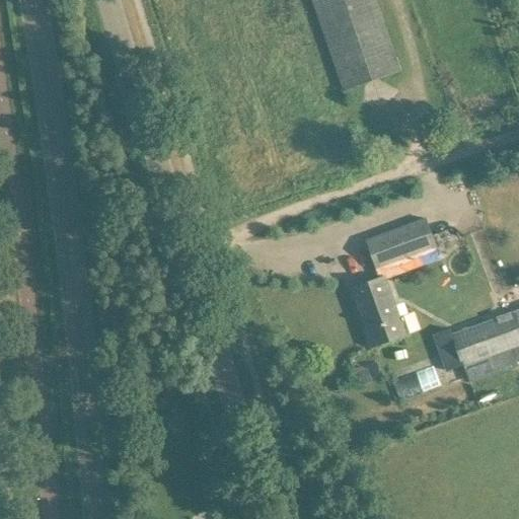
[(314,0),(346,89),(398,70),(374,0),(314,0)]
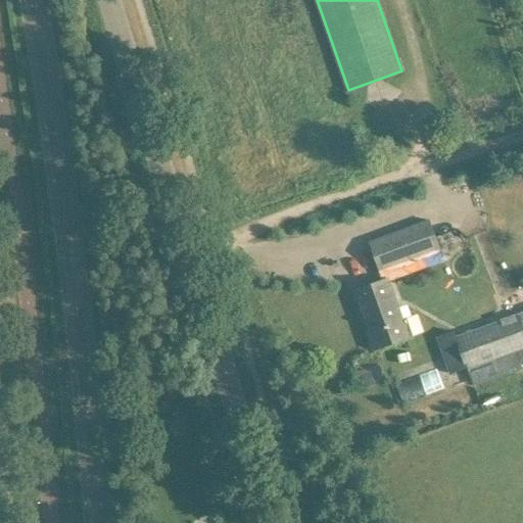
[(380,271),(439,249),(429,220),(370,242),(380,271)]
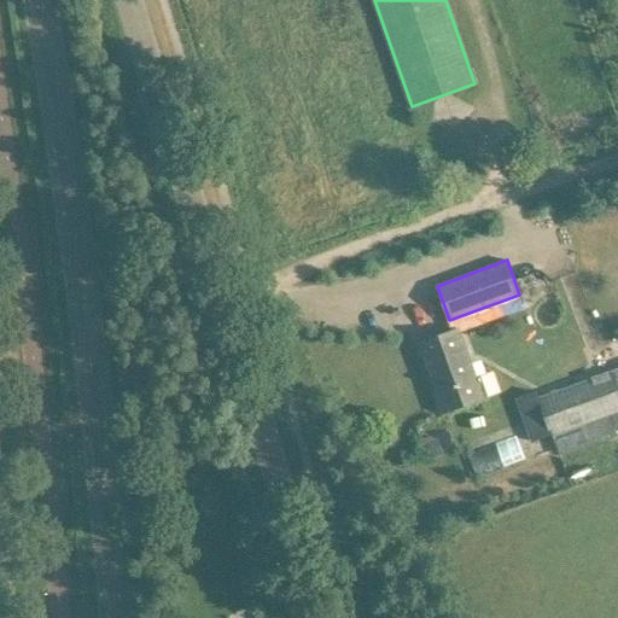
[(443,336),(421,343),(438,391),(435,392),(442,413),(483,398),(489,396),(482,377),(476,378),(458,330),(443,336)]
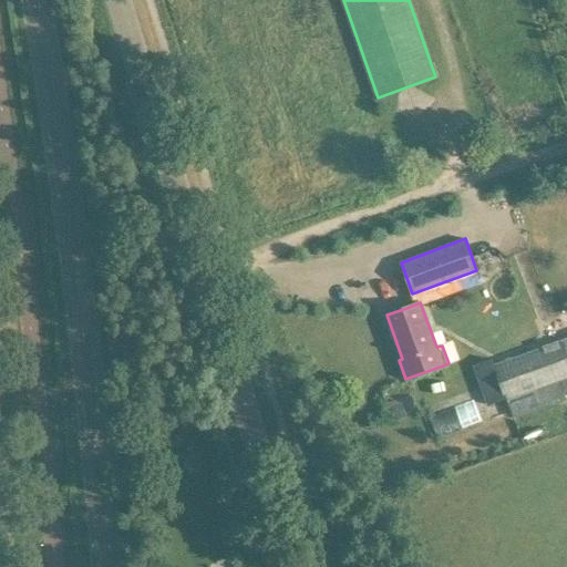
[(492,358),(473,364),(487,405),(505,400),(512,420),(566,399),(566,341),(563,343),(562,339),(494,366),(492,358)]
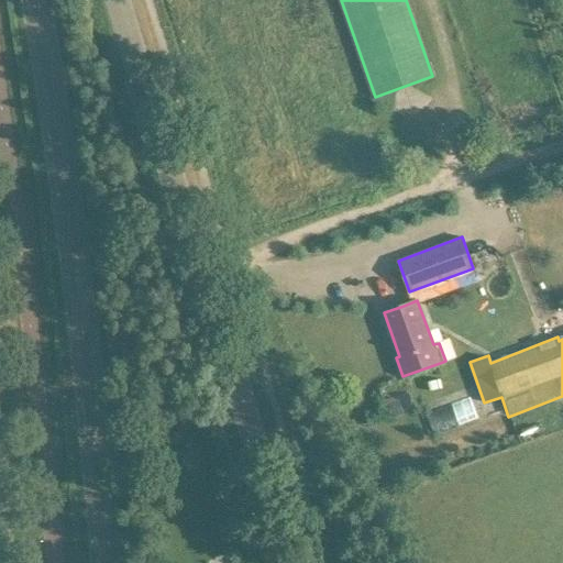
[(399,397),(384,401),(388,416),(404,410),(399,397)]
